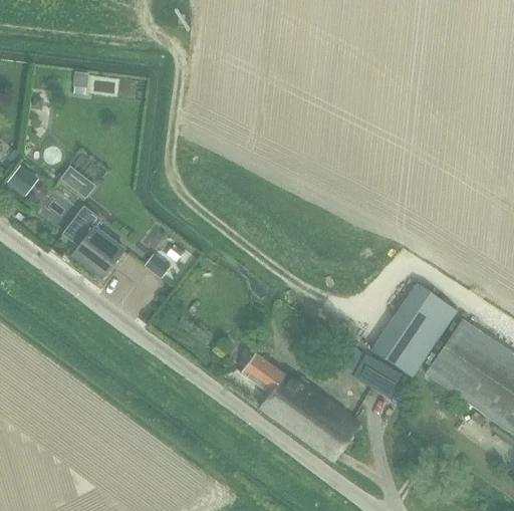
[(75,70),(73,84),(74,85),(85,86),(87,86),(89,72),(75,70)]
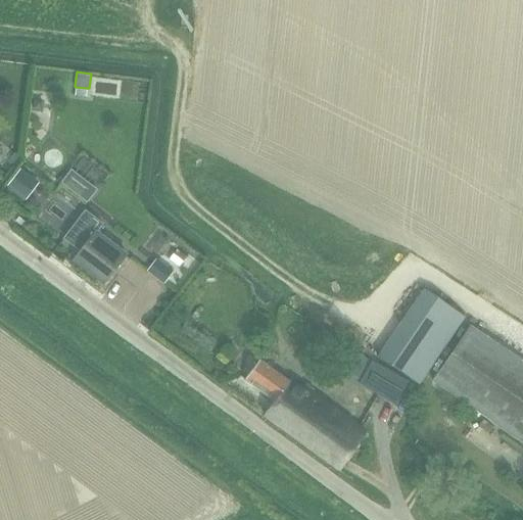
[(34,98),(33,107),(42,108),(43,99),(34,98)]
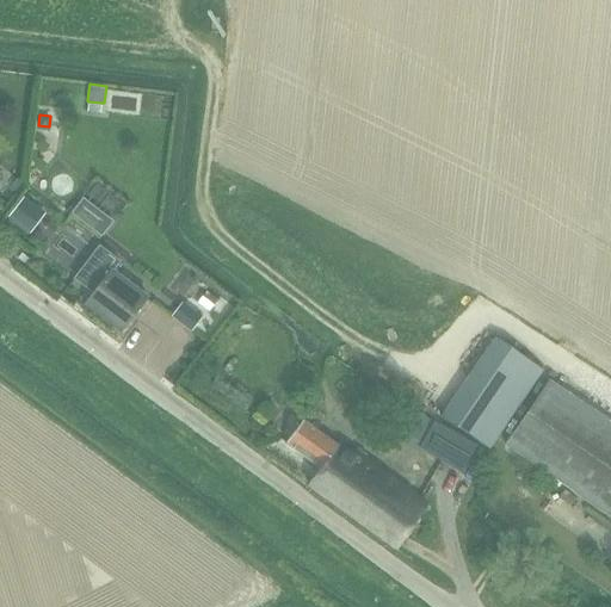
[(17,177),(8,187),(17,193),(25,183),(17,177)]
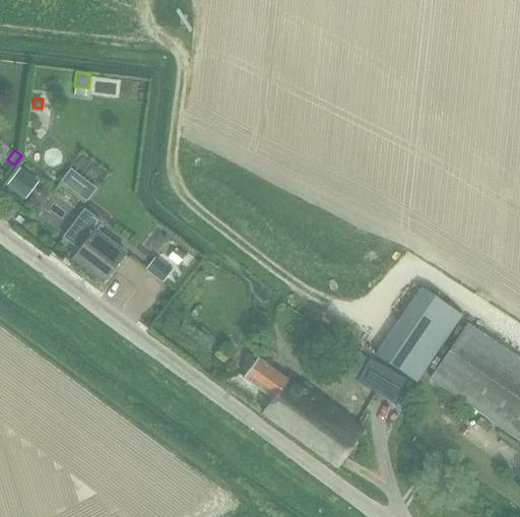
[(19,165),(3,186),(15,195),(31,174),(19,165)]
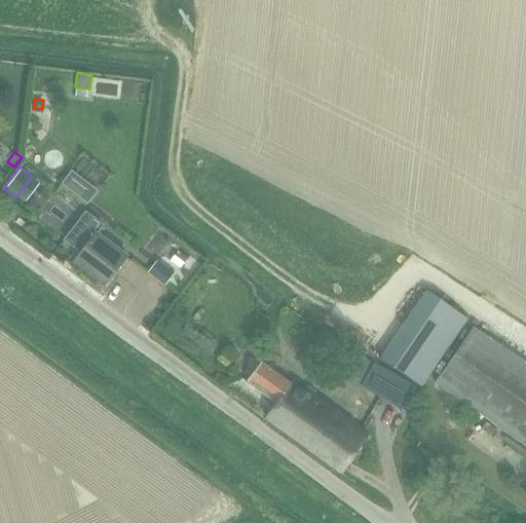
[(72,167),(62,181),(87,201),(98,188),(72,167)]
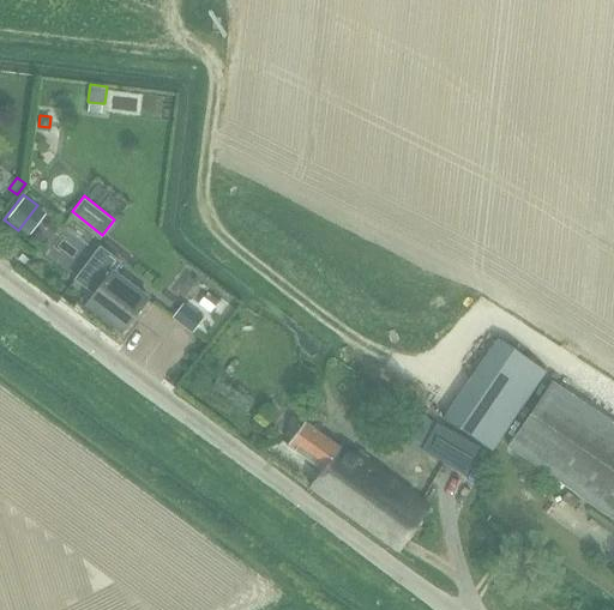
[(76,277),(94,291),(85,302),(124,331),(149,296),(113,270),(120,260),(100,245),(76,277)]
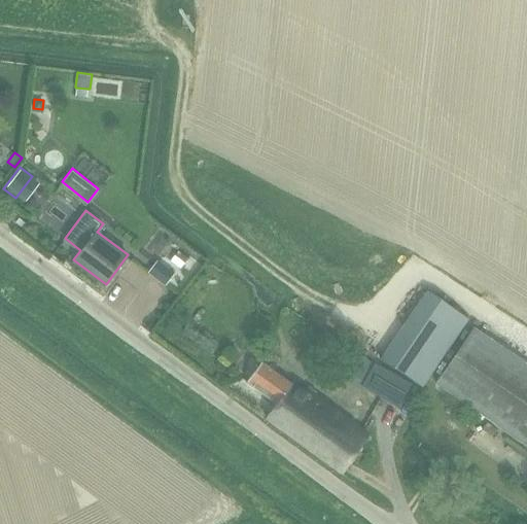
[(157,259),(148,271),(166,284),(175,272),(157,259)]
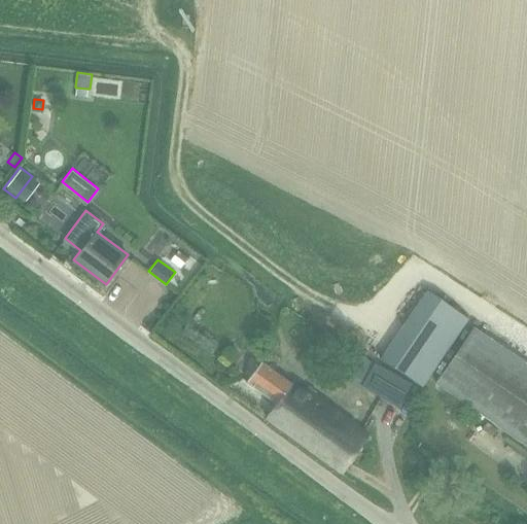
[(427,289),(380,359),(421,387),(468,318),(427,289)]
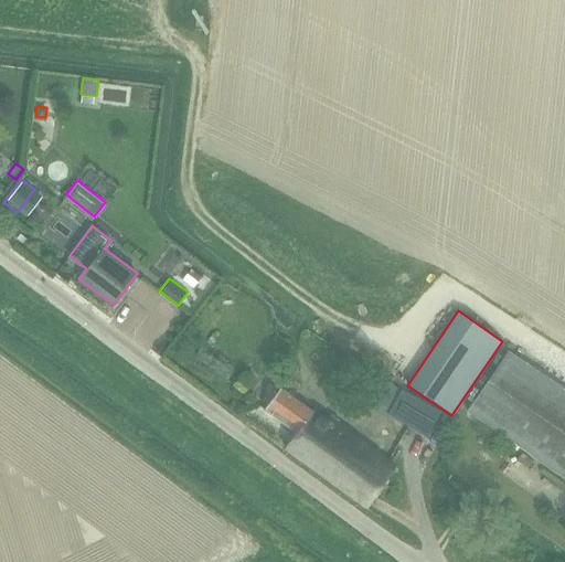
[(564,472),(564,385),(510,349),(470,407),(564,472)]
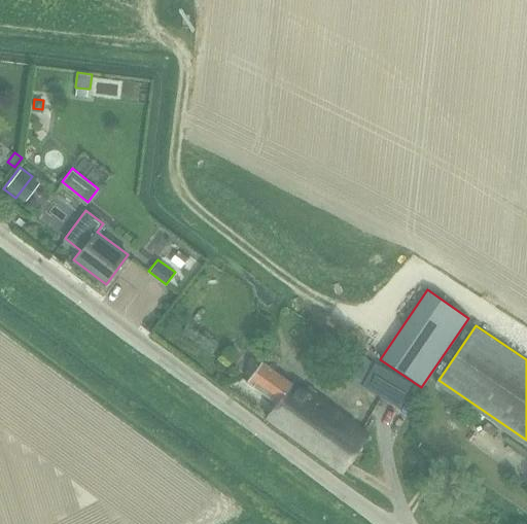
[(361,385),(397,406),(411,383),(350,348),(335,374),(359,388),(361,385)]
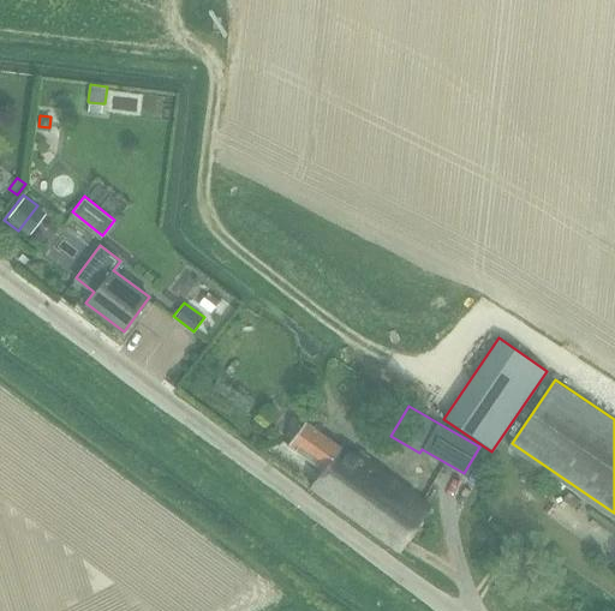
[(306,419),(290,443),(324,468),(314,484),(400,546),(431,503),(346,441),(342,445),(306,419)]
